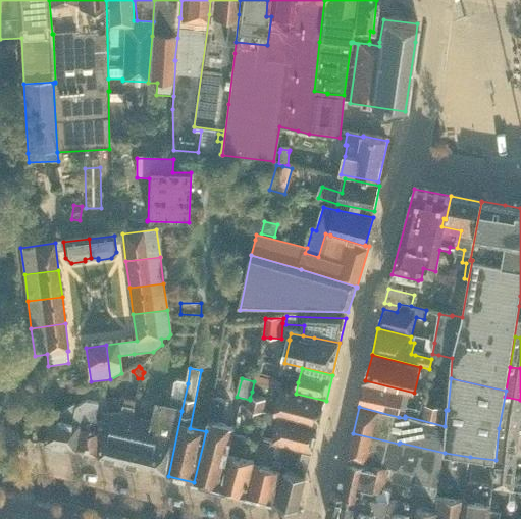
[(421,420),(422,411),(401,407),(405,391),(365,380),(359,407),(399,417),(405,418),(405,416),(421,420)]
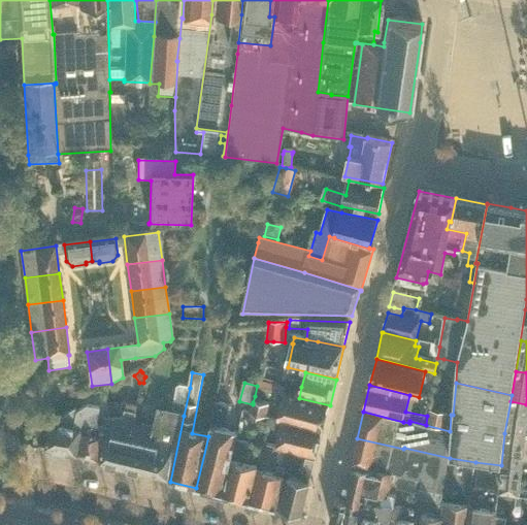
[(170,482),(184,416),(190,388),(179,386),(177,388),(172,413),(159,411),(155,429),(146,427),(136,472),(170,482)]
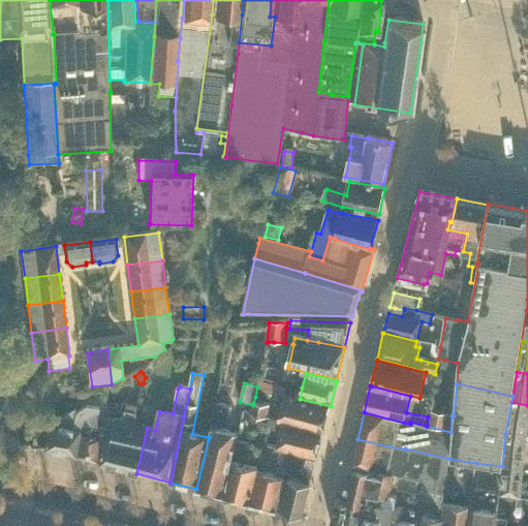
[(279,421),(283,423),(323,432),(331,406),(285,396),(279,421)]
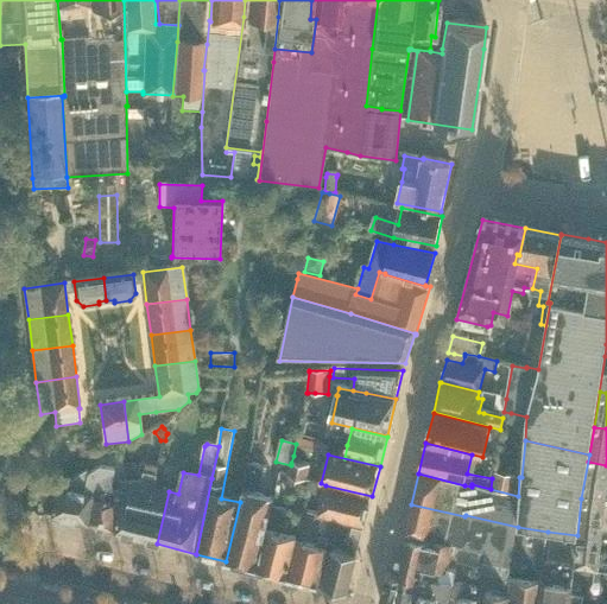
[(311,468),(302,465),(303,458),(293,456),(291,463),(291,465),(288,477),(309,482),(311,468)]
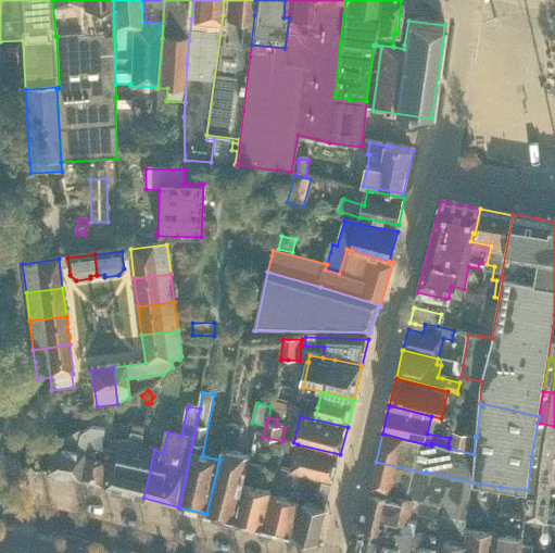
[(554,426),(538,423),(532,455),(554,459),(554,426)]
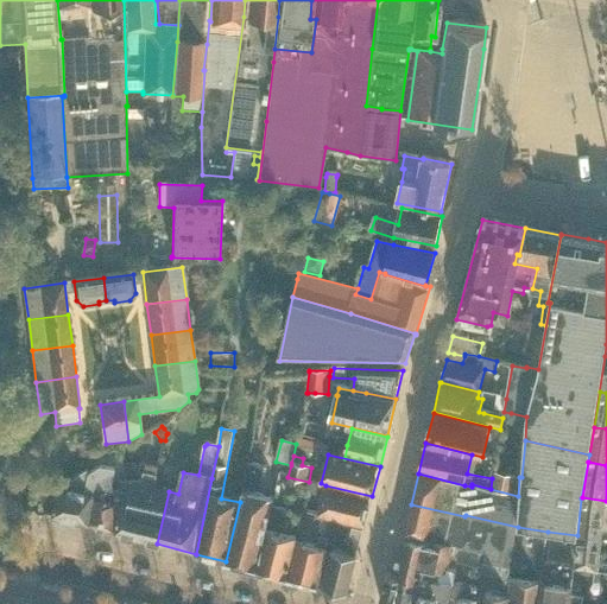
[(250,464),(227,561),(257,570),(273,500),(252,494),(253,488),(259,489),(264,468),(250,464)]
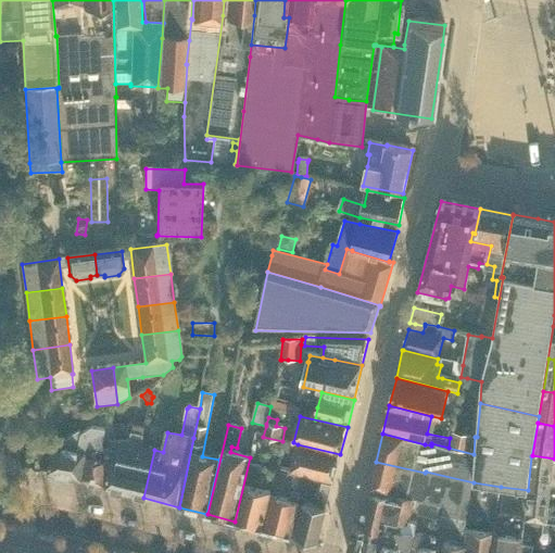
[(106,489),(143,498),(154,450),(141,447),(142,447),(141,445),(144,429),(134,427),(129,443),(123,442),(121,452),(112,451),(110,463),(112,463),(106,489)]
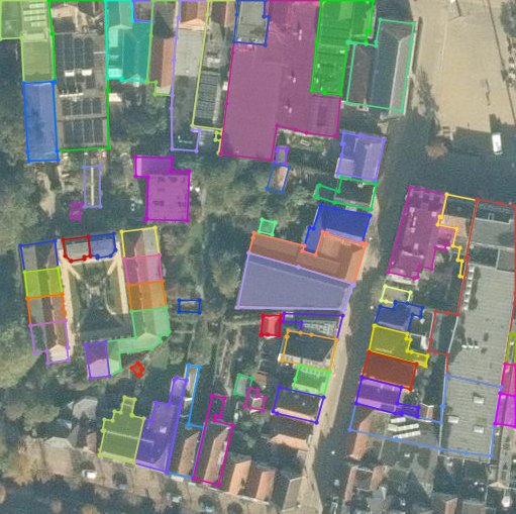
[(56,417),(50,420),(44,440),(75,447),(81,415),(95,417),(98,400),(86,398),(77,405),(75,401),(54,414),(56,417)]
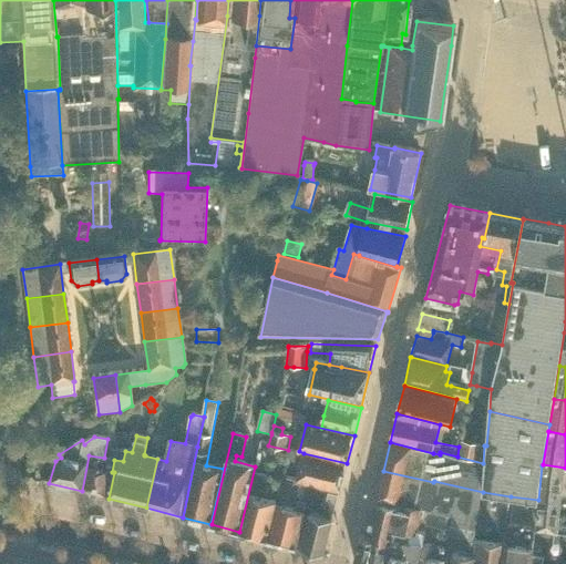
[(125,451),(113,449),(111,459),(123,461),(125,451)]
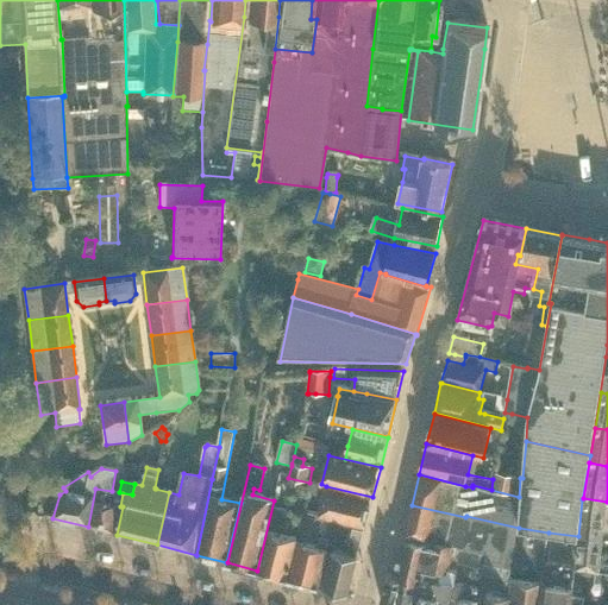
[(365,528),(373,497),(326,486),(312,484),(309,493),(324,498),(319,517),(365,528)]
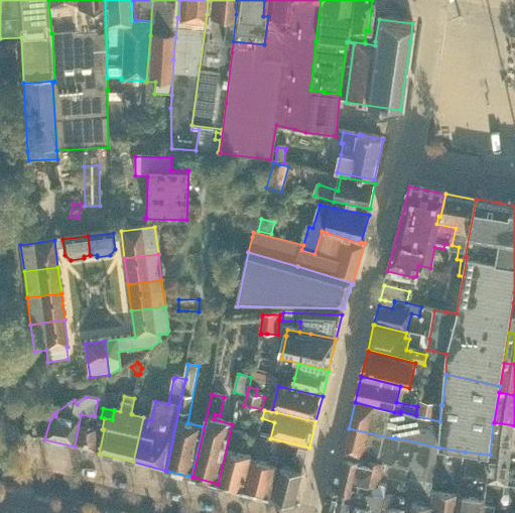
[(82,414),(77,446),(98,453),(104,418),(82,414)]
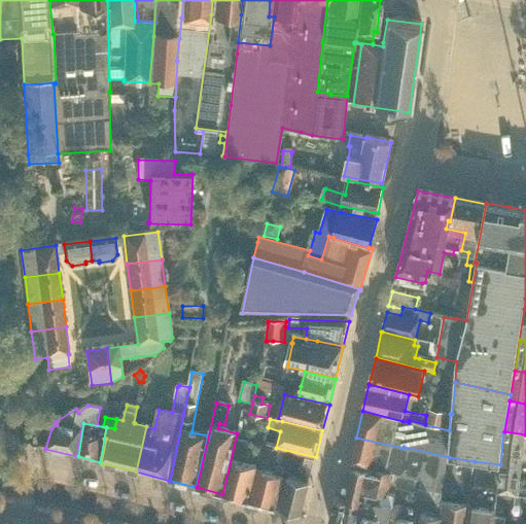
[(525,434),(504,431),(501,463),(506,463),(521,465),(525,435),(525,434)]
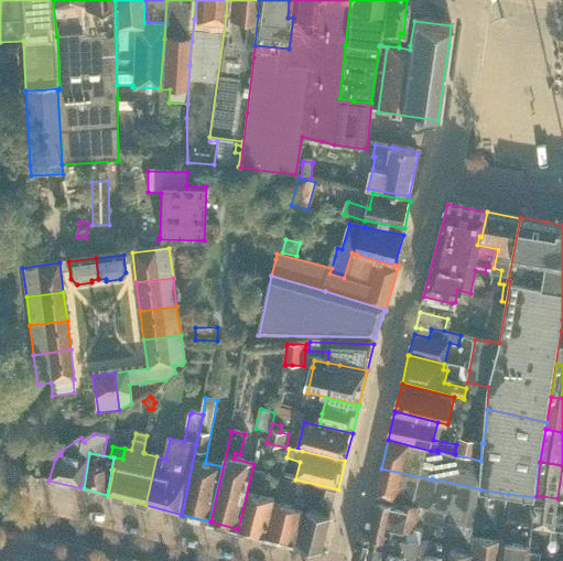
[(381,468),(374,497),(425,509),(432,482),(431,482),(431,479),(381,468)]
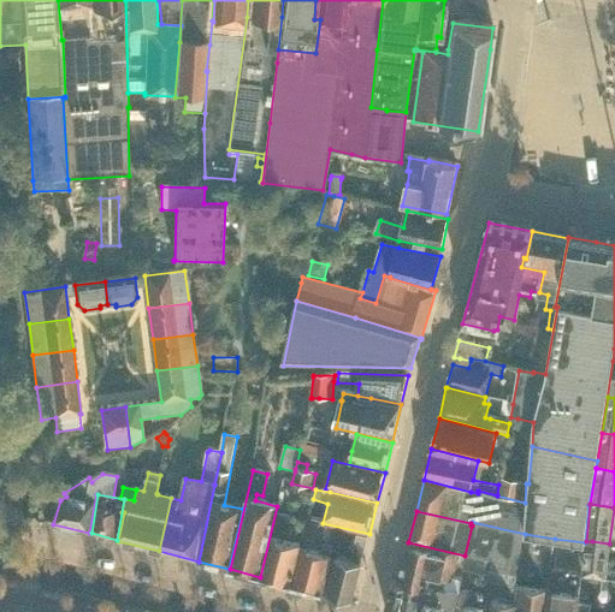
[(276,514),(260,577),(291,586),(301,546),(285,541),(291,518),(276,514)]
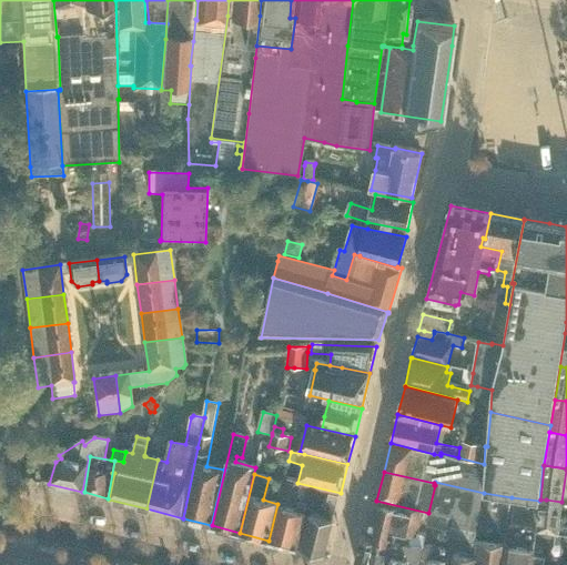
[(451,533),(451,537),(469,542),(468,557),(454,554),(452,564),(475,564),(484,493),(435,482),(434,483),(434,485),(435,485),(428,513),(376,501),(376,502),(454,518),(451,533)]
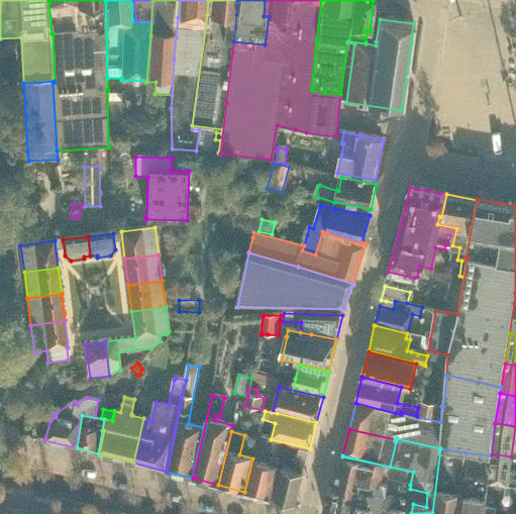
[(460,495),(466,452),(440,448),(432,513),(459,513),(462,495),(460,495)]
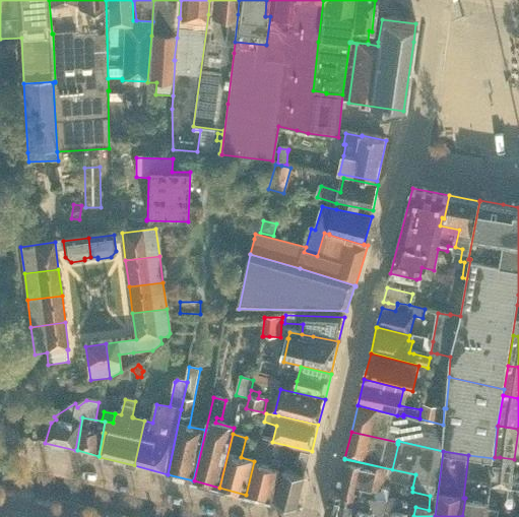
[(302,453),(299,464),(297,474),(284,471),(276,503),(297,509),(305,477),(305,476),(311,455),(302,453)]
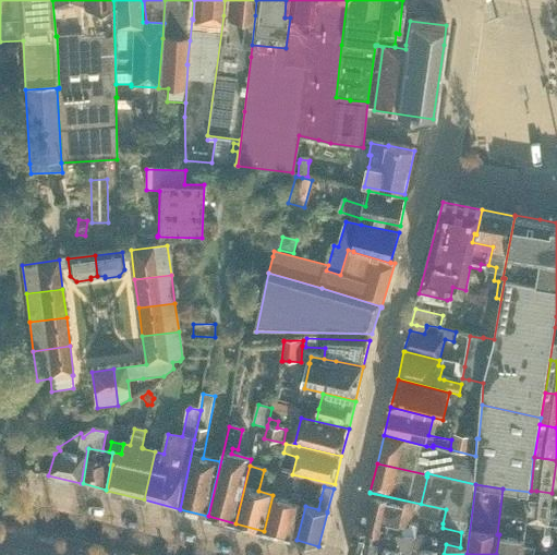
[(553,493),(536,491),(531,491),(531,492),(530,504),(528,525),(548,527),(553,493)]
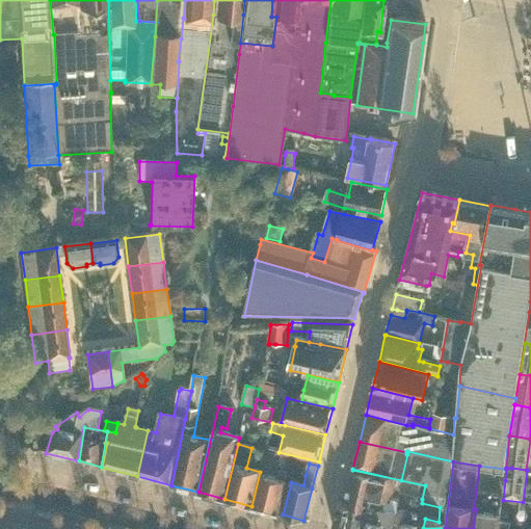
[(370,498),(386,502),(390,503),(391,501),(397,502),(396,512),(397,512),(400,501),(391,499),(393,492),(422,499),(425,485),(352,470),(344,504),(368,510),(370,498)]
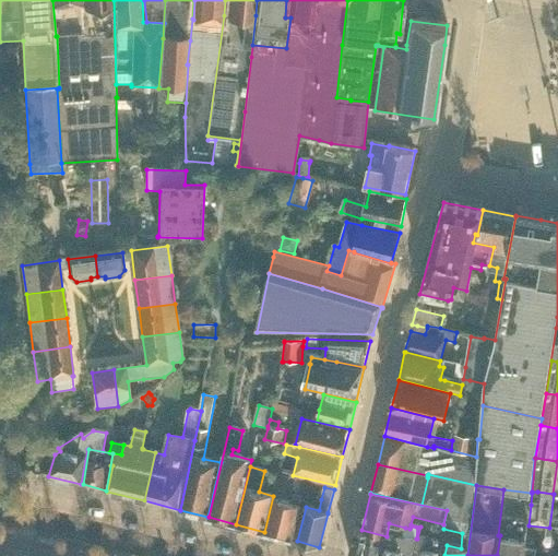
[(293,540),(300,506),(303,497),(293,495),(291,504),(273,499),(264,532),(293,540)]
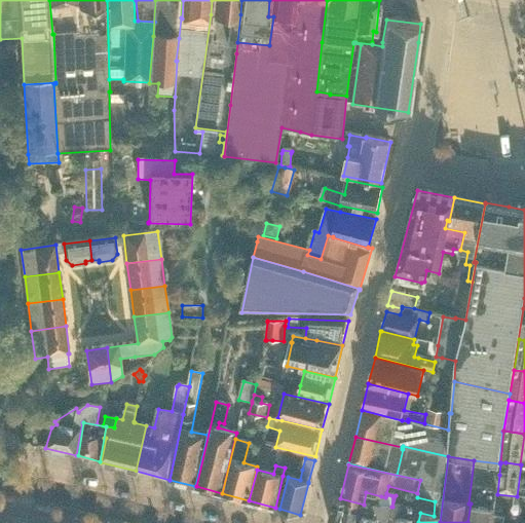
[(493,522),(494,516),(496,494),(497,494),(499,475),(474,472),(471,503),(467,522),(493,522)]
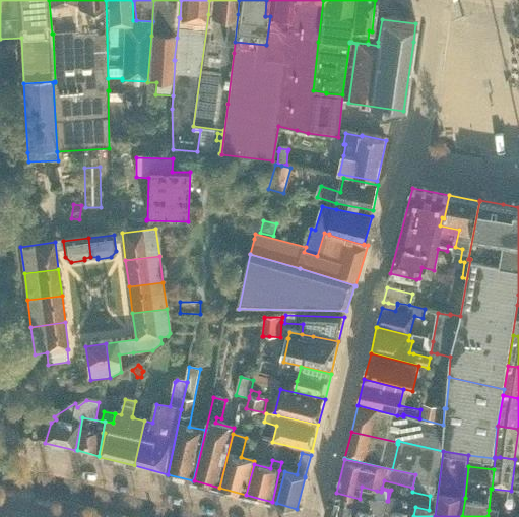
[(384,516),(385,511),(387,501),(388,491),(382,490),(381,492),(377,491),(362,487),(360,499),(336,493),(331,492),(325,516),(384,516)]
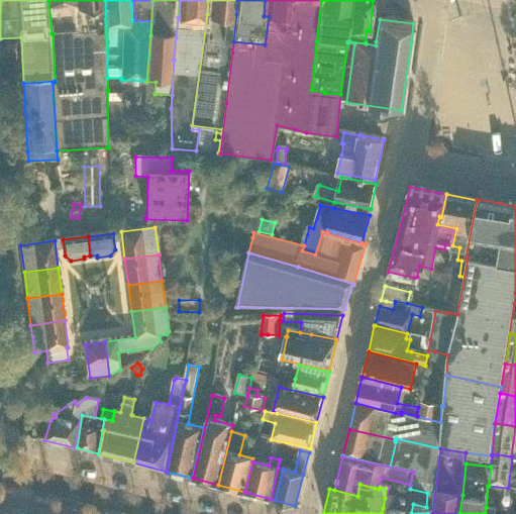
[(505,495),(515,496),(515,489),(506,488),(505,495)]
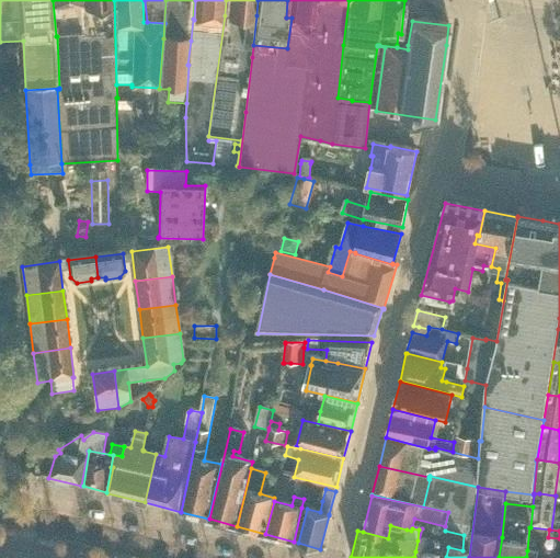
[(538,541),(528,538),(527,549),(537,551),(538,541)]
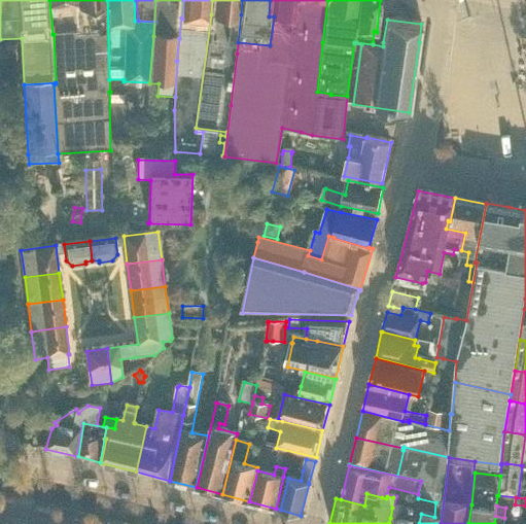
[(393,508),(392,508),(390,518),(389,523),(415,523),(415,522),(416,511),(402,510),(393,508)]
